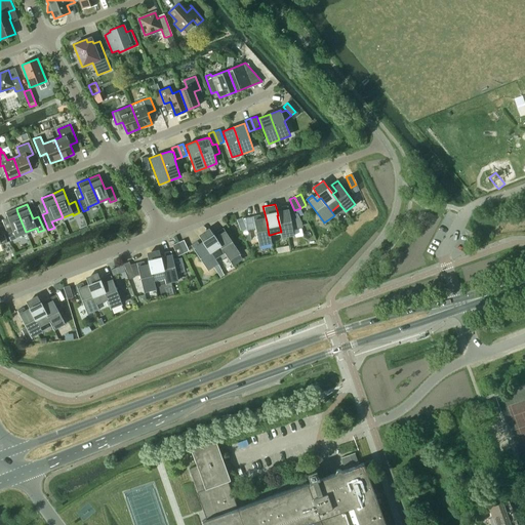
[(278,215),(277,215),(281,232),(280,232),(281,238),(293,235),(292,228),(303,226),(301,223),(297,214),(289,215),(287,205),(281,207),(282,215),(278,215)]
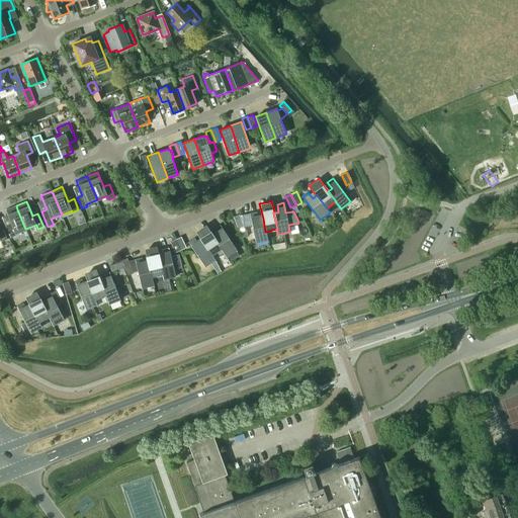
[(15,233),(25,229),(17,209),(16,205),(5,209),(11,224),(6,227),(10,238),(16,235),(15,233)]
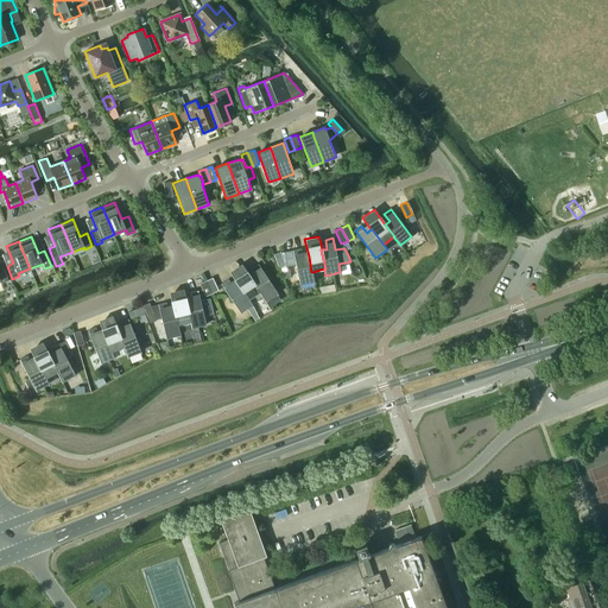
[(302,249),(293,251),(301,285),(315,282),(312,272),(311,272),(309,257),(303,258),(302,249)]
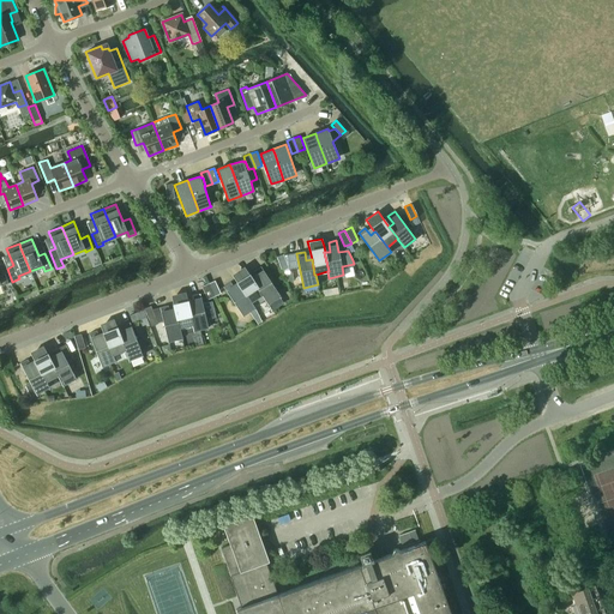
[(287,268),(282,254),(275,258),(280,270),(287,268)]
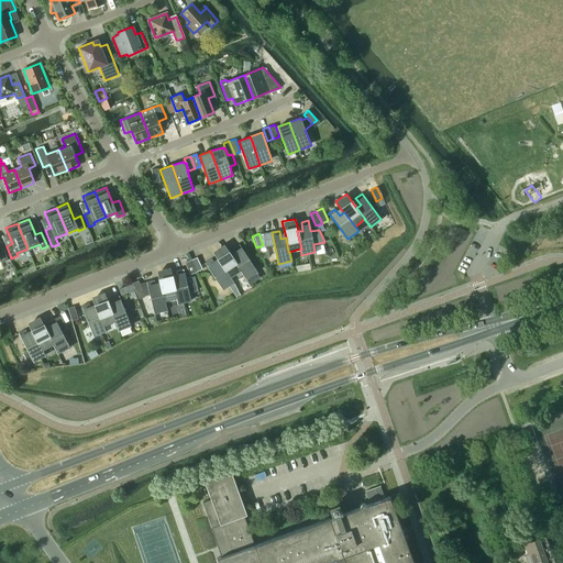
[(224,244),(212,252),(217,258),(218,258),(220,263),(230,277),(231,277),(233,280),(243,275),(241,271),(233,260),(233,258),(231,254),(228,251),(224,244)]
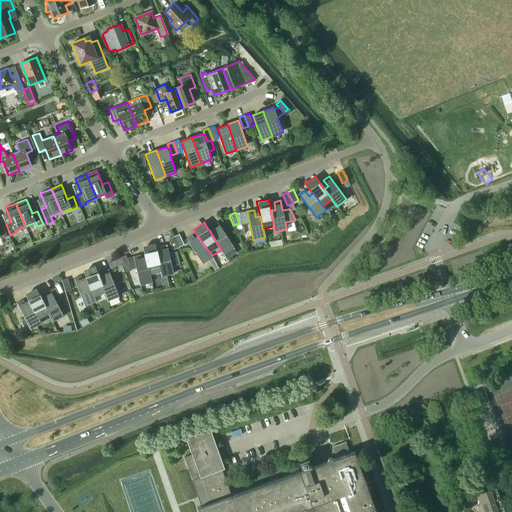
[(213,229),(210,231),(212,235),(212,236),(219,246),(221,250),(224,254),(234,247),(217,222),(212,226),(213,229)]
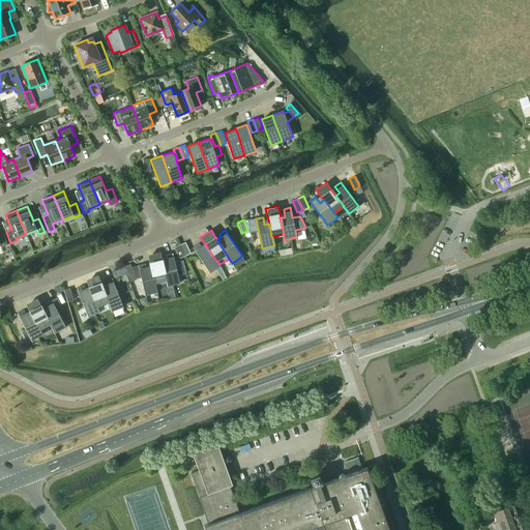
[(185,242),(180,244),(185,256),(190,254),(185,242)]
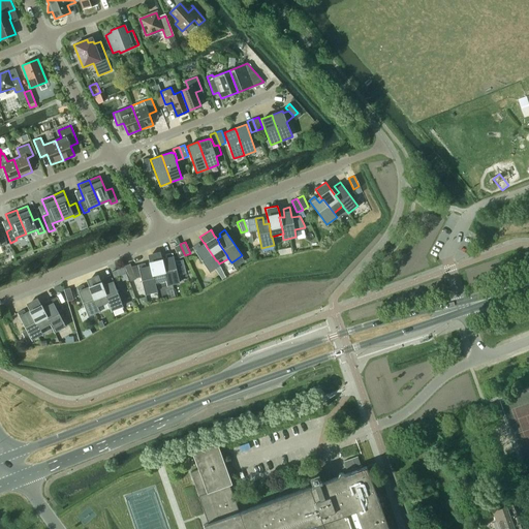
[(198,243),(192,247),(210,272),(215,269),(220,266),(219,263),(217,260),(216,260),(207,247),(205,243),(200,246),(198,243)]
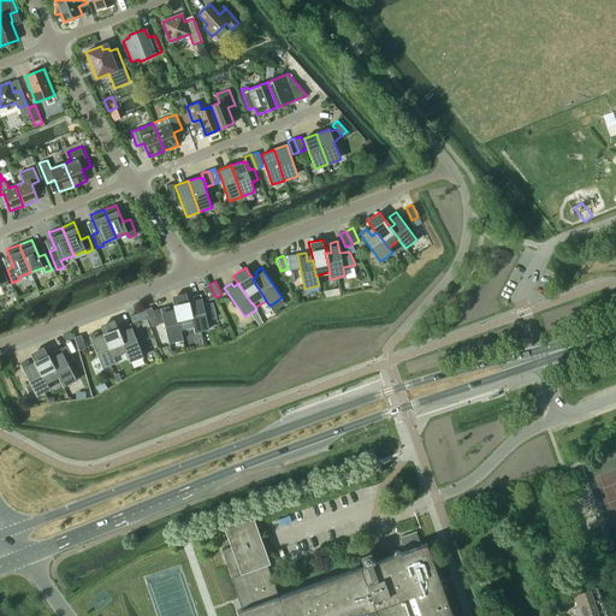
[(208,301),(215,297),(209,284),(202,288),(208,301)]
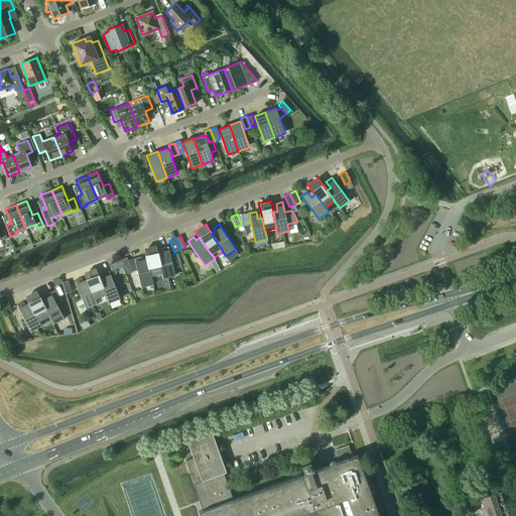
[(156,245),(144,248),(145,254),(146,259),(147,263),(148,263),(151,275),(152,281),(163,278),(161,273),(162,273),(158,257),(157,253),(157,252),(156,245)]
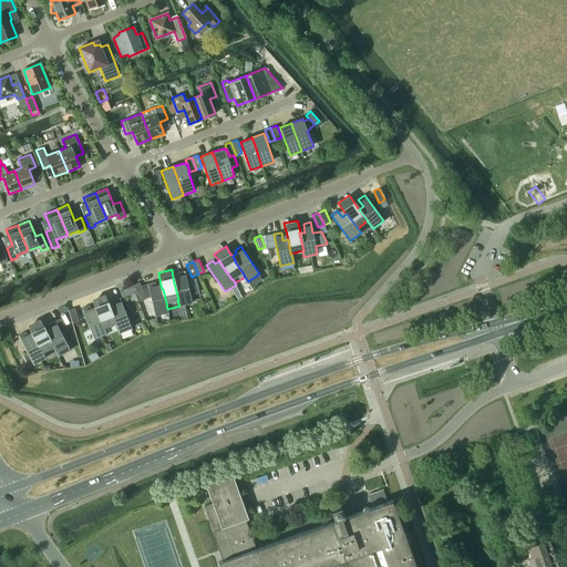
[(178,277),(173,278),(174,282),(178,300),(177,300),(179,306),(192,302),(189,292),(198,290),(195,279),(187,280),(185,271),(177,272),(178,277)]
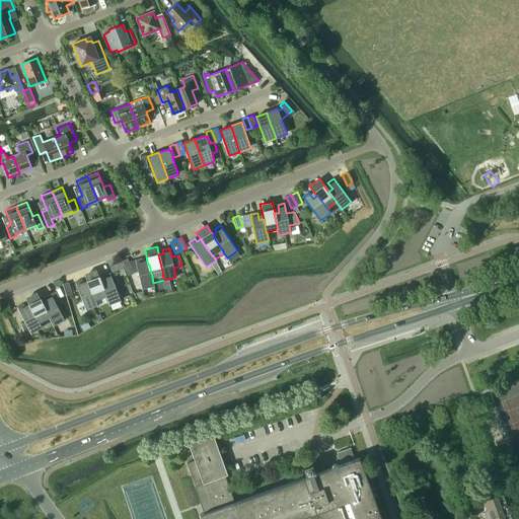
[(134,274),(128,258),(122,261),(128,276),(134,274)]
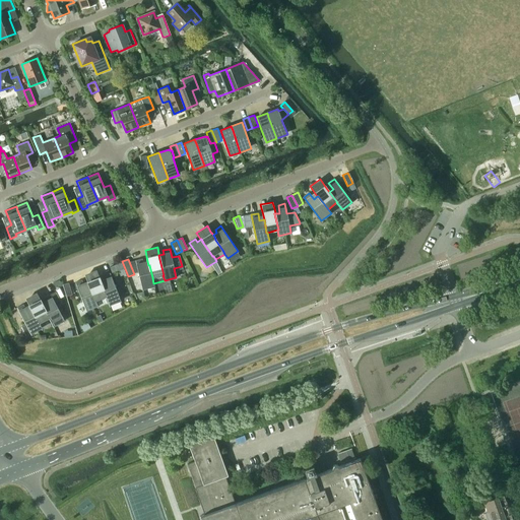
[(142,259),(135,260),(142,289),(154,286),(153,283),(152,277),(149,265),(148,265),(147,261),(143,262),(142,259)]
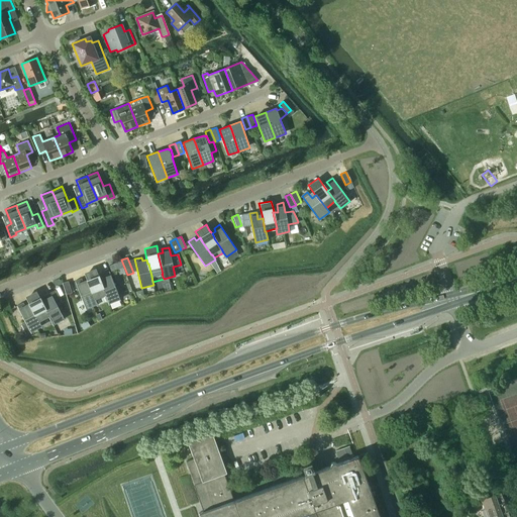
[(121,261),(109,266),(111,271),(123,267),(121,261)]
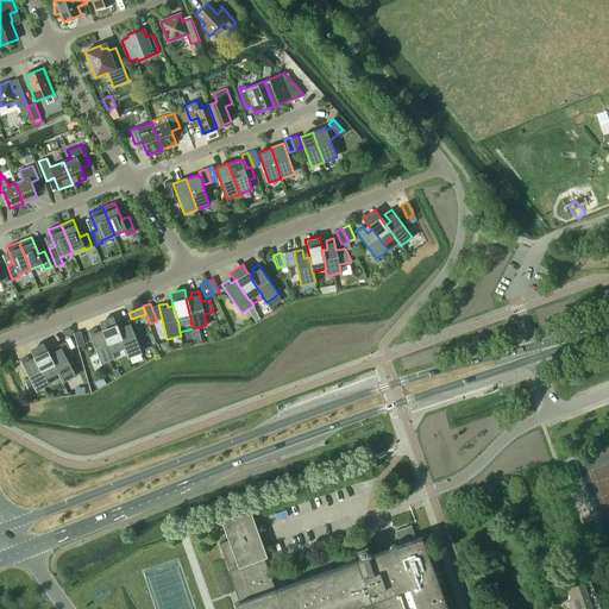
[(113,315),(99,321),(102,328),(105,334),(112,352),(124,347),(125,347),(119,333),(115,324),(113,315)]
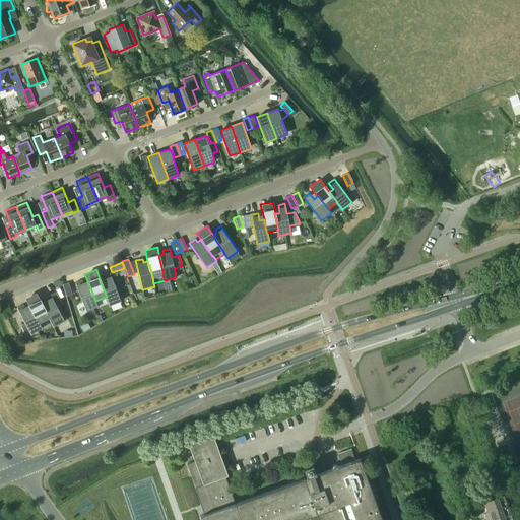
[(102,284),(107,297),(106,297),(109,306),(121,301),(110,273),(104,275),(107,283),(102,284)]
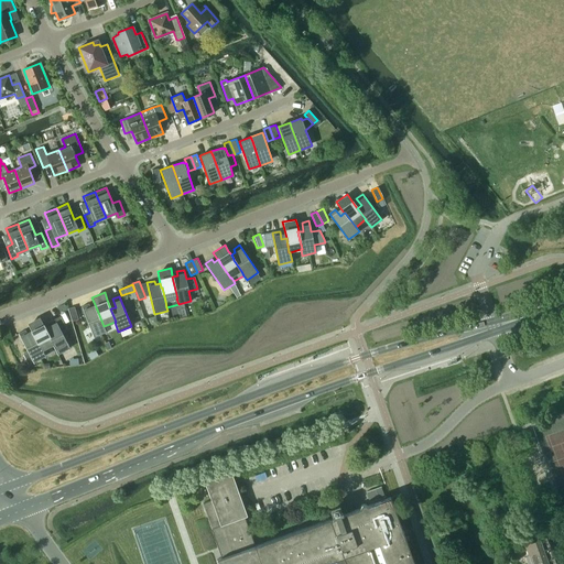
[(89,304),(82,306),(94,337),(106,332),(104,326),(97,310),(93,312),(89,304)]
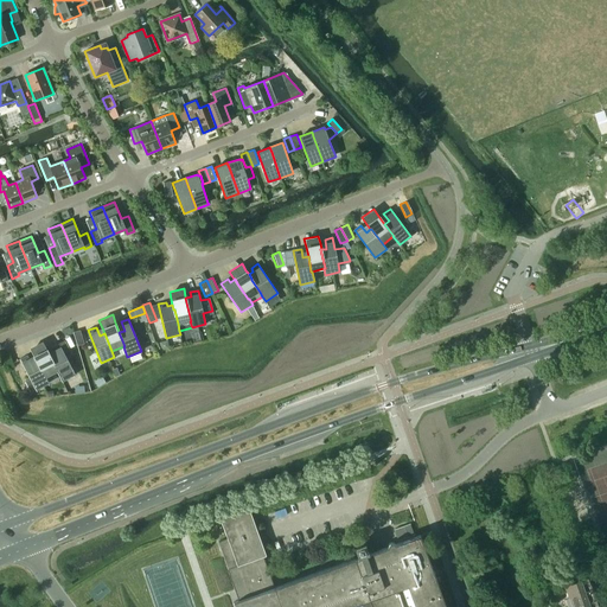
[(80,330),(74,332),(77,346),(84,344),(80,330)]
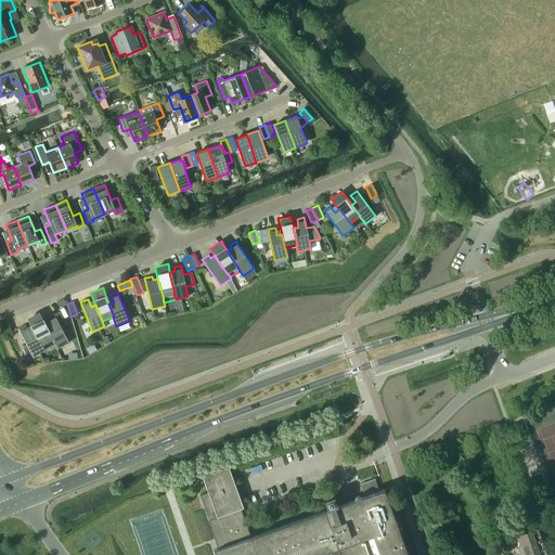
[(39,312),(27,318),(30,324),(31,325),(34,330),(41,345),(42,345),(52,339),(53,339),(47,327),(42,319),(39,312)]
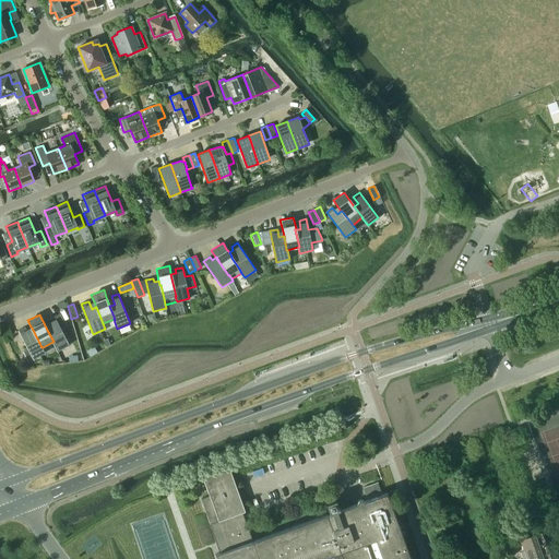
[(49,323),(45,325),(47,330),(54,342),(52,342),(57,351),(69,345),(60,328),(55,317),(48,320),(49,323)]
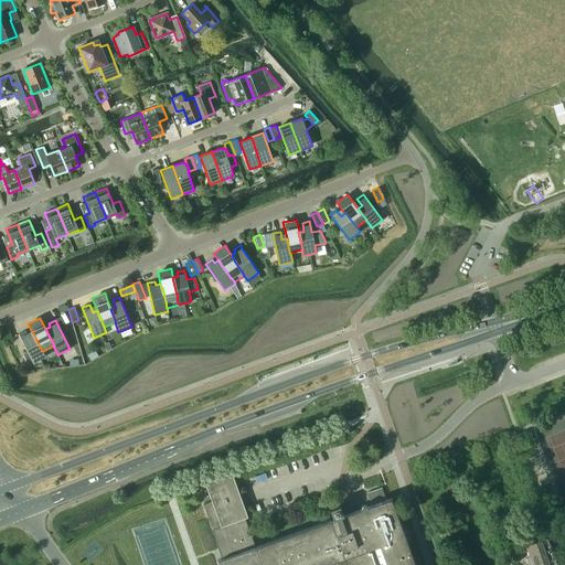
[(25,330),(19,334),(29,353),(23,355),(29,365),(45,356),(43,351),(42,351),(34,336),(32,331),(27,333),(25,330)]
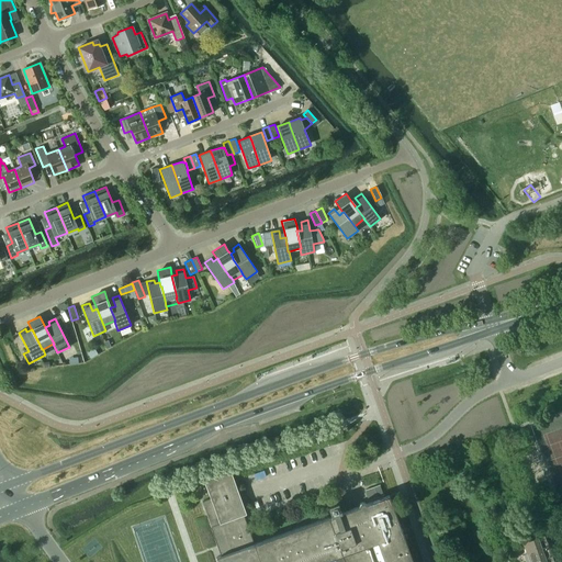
[(232,469),(203,479),(211,498),(202,502),(222,555),(216,558),(217,561),(413,561),(389,495),(366,504),(364,503),(362,502),(360,503),(359,504),(359,506),(341,513),(338,503),(327,506),(332,516),(255,543),(244,515),(246,514),(231,470),(232,470),(232,469)]
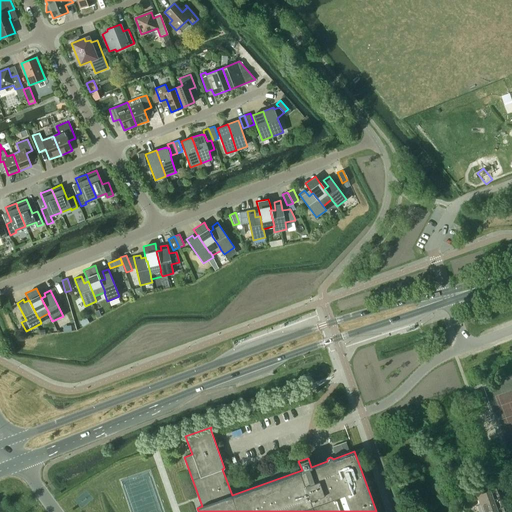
[(332,447),(336,456),(349,451),(346,442),(332,447)]
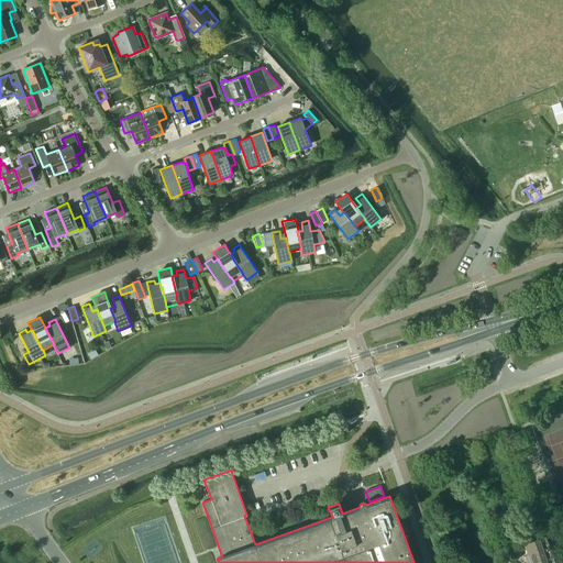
[(562,562),(562,561),(562,560),(556,562),(552,550),(559,548),(555,539),(549,541),(547,534),(527,542),(526,539),(520,541),(523,549),(528,547),(532,560),(528,562),(562,562)]
